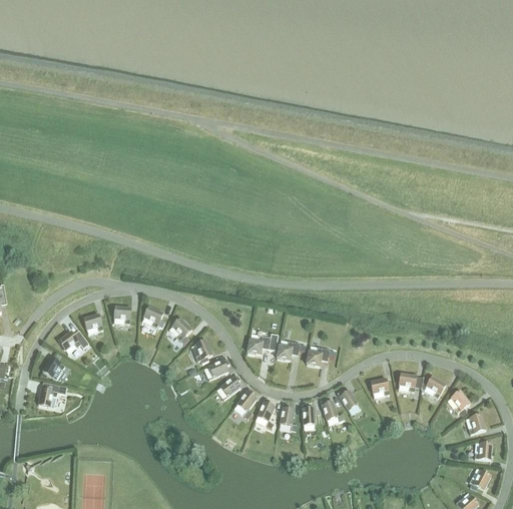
[(130,307),(115,306),(113,322),(129,324),(130,307)]
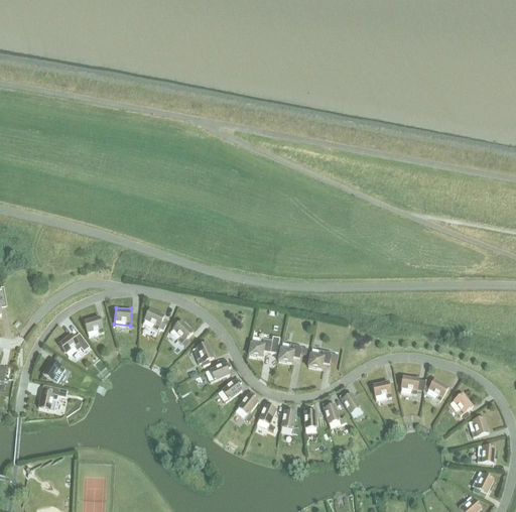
[(149,307),(142,323),(157,329),(158,327),(161,321),(164,314),(149,307)]
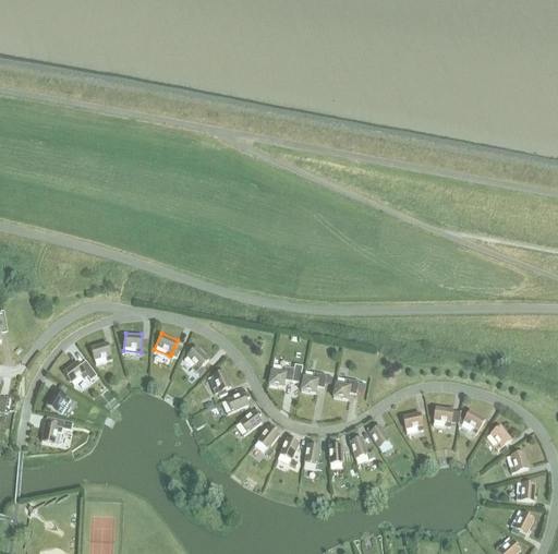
[(107,341),(91,346),(96,363),(112,358),(107,341)]
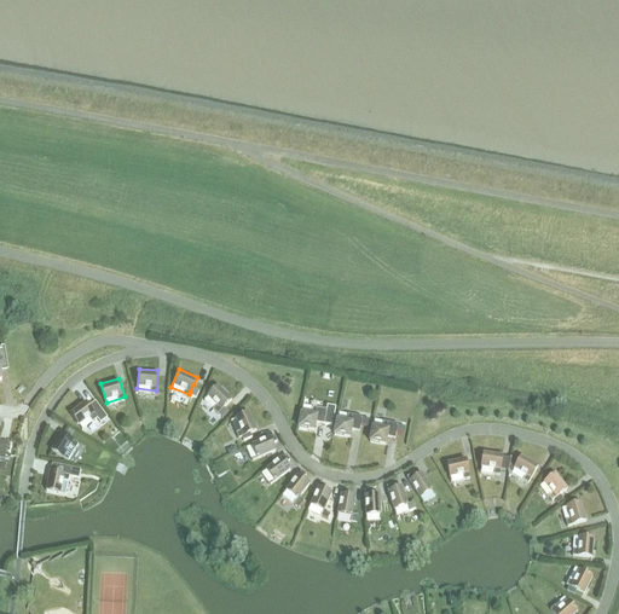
[(231,397),(218,383),(203,397),(218,411),(224,404),(231,397)]
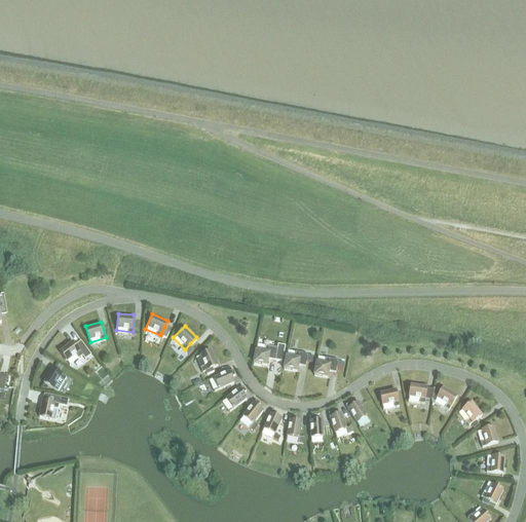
[(90,351),(80,338),(75,342),(73,339),(60,349),(69,363),(82,352),(85,356),(90,351)]
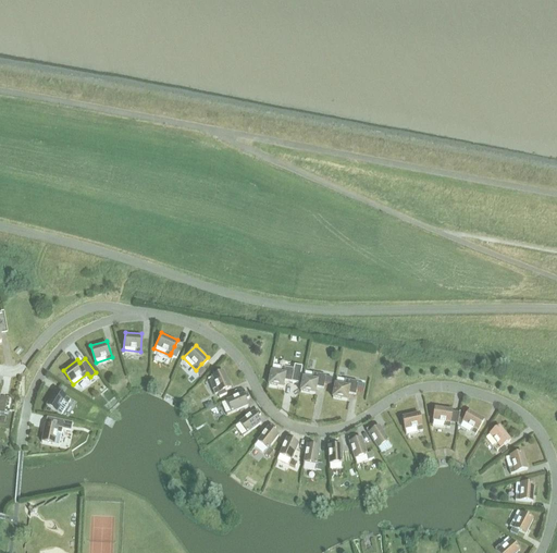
[(298,379),(301,364),(295,361),(294,367),(272,363),(269,382),(282,385),(284,377),(298,379)]
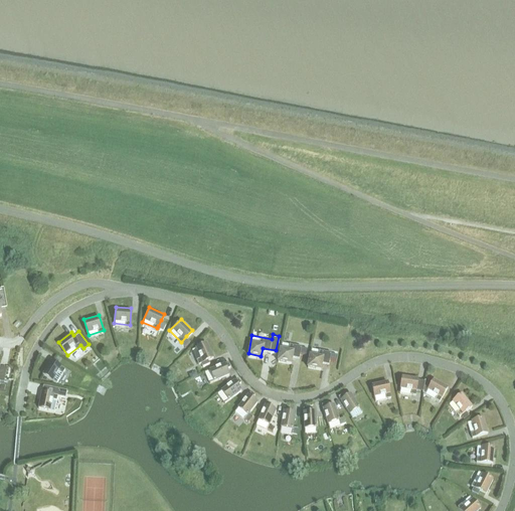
[(186,336),(181,342),(184,345),(189,340),(186,336)]
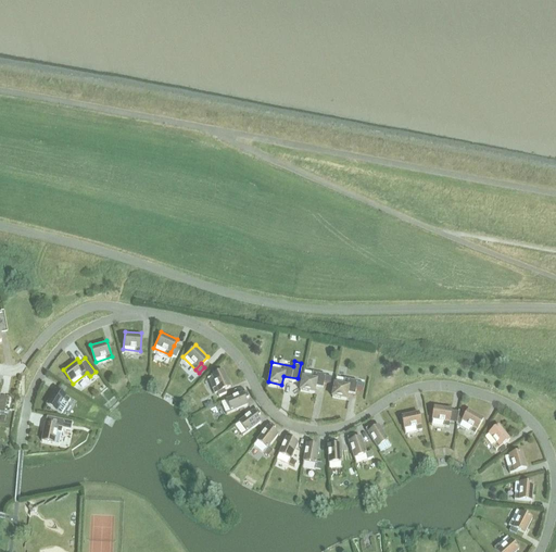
[(304,367),(300,388),(314,391),(315,384),(323,385),(324,379),(330,380),(331,374),(325,373),(325,372),(304,367)]
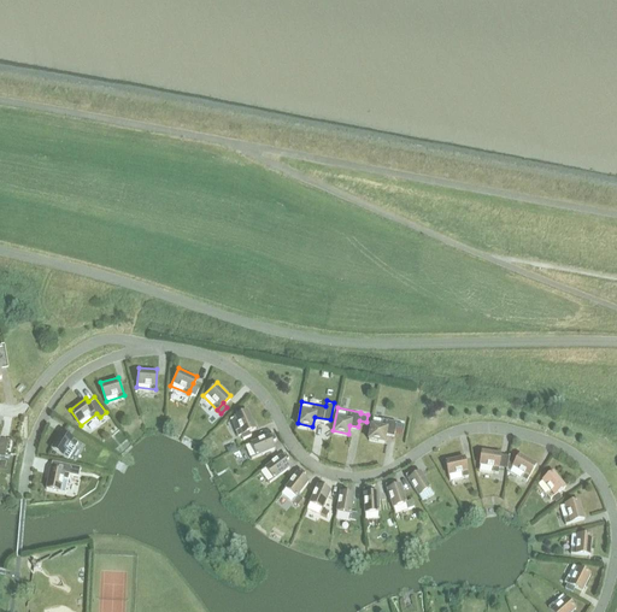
[(256,425),(247,409),(229,416),(238,434),(241,433),(248,429),(256,425)]
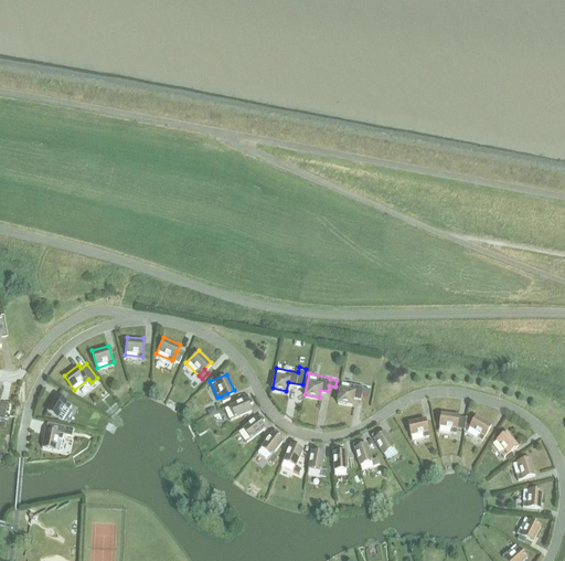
[(341,380),(338,401),(351,403),(353,397),(361,398),(362,391),(369,392),(370,387),(363,385),(363,384),(341,380)]
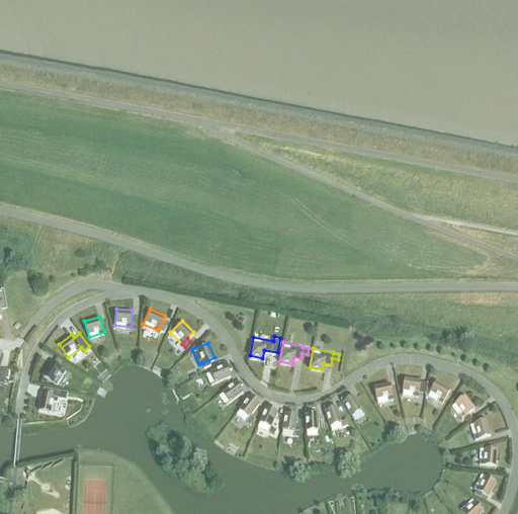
[(52,360),(42,374),(57,382),(65,369),(52,360)]
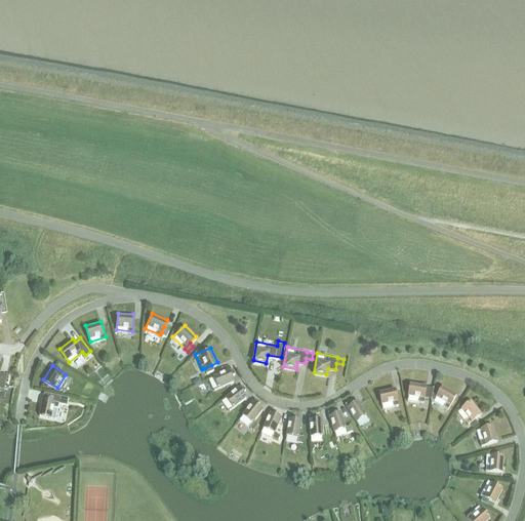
[(235,372),(233,367),(208,376),(213,388),(233,379),(231,373),(235,372)]
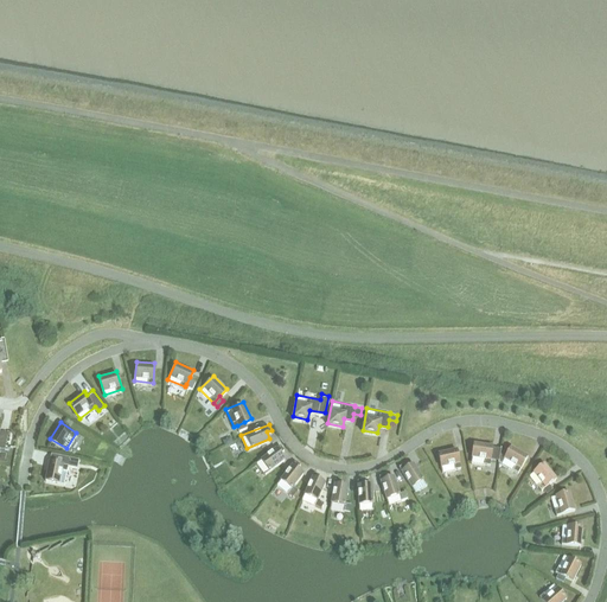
[(474,441),(471,460),(490,462),(492,443),(474,441)]
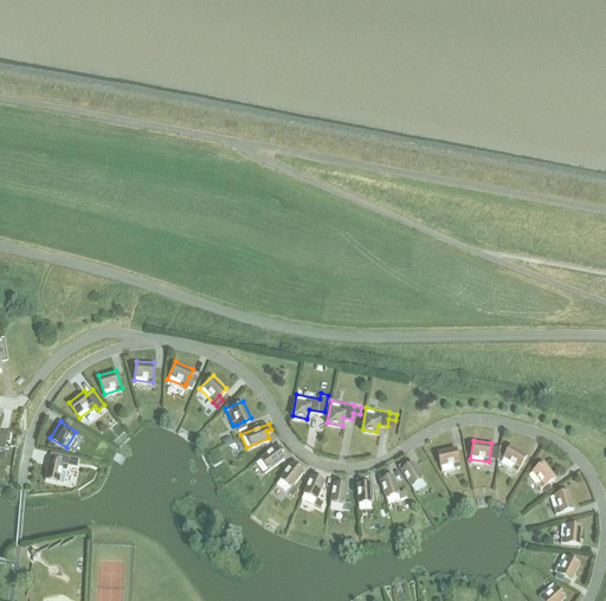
[(279,443),(256,460),(264,471),(284,457),(279,451),(283,447),(279,443)]
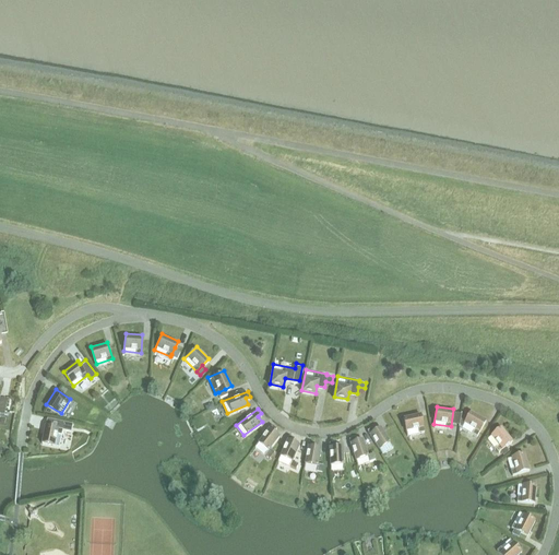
[(462,425),(476,434),(486,418),(471,410),(465,420),(462,425)]
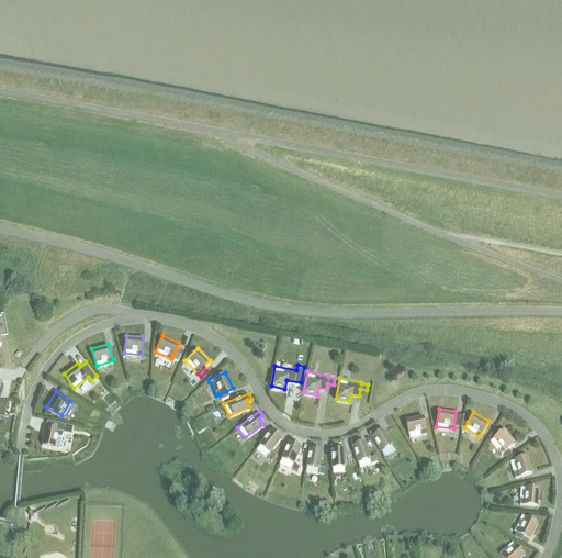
[(426,432),(423,414),(405,417),(409,435),(426,432)]
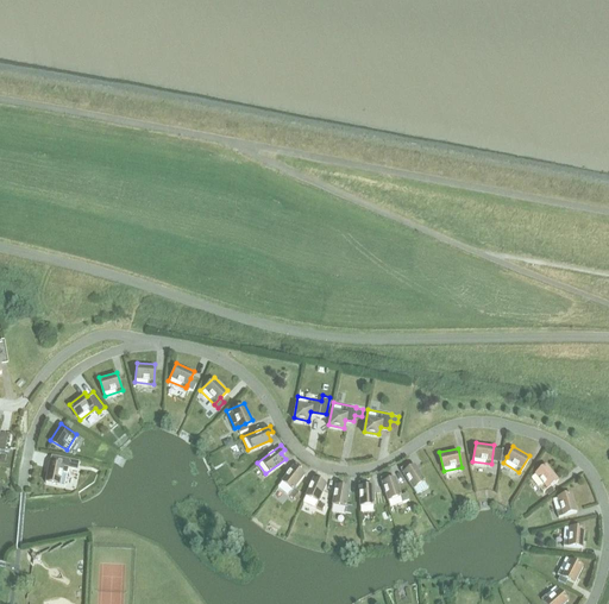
[(49,460),(45,479),(64,484),(68,465),(79,467),(81,458),(52,453),(51,461),(49,460)]
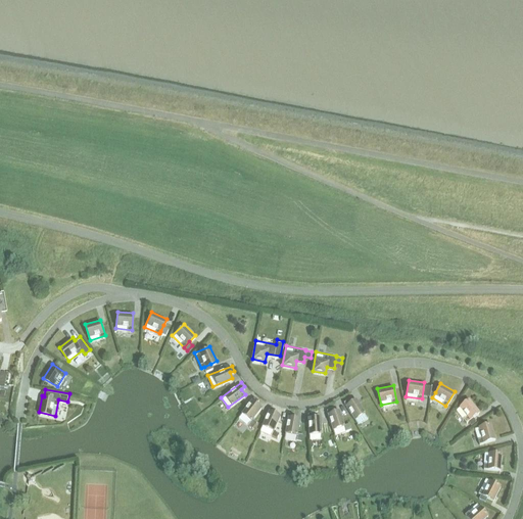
[(258,398),(254,395),(238,416),(248,423),(252,418),(262,407),(255,403),(258,398)]
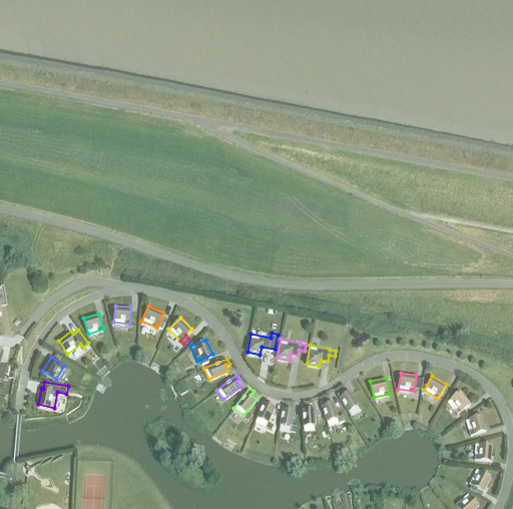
[(342,390),(337,393),(351,414),(361,408),(349,390),(344,394),(342,390)]
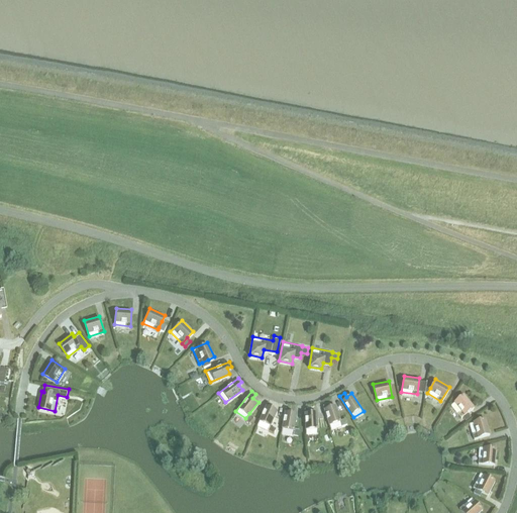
[(474,406),(463,393),(450,403),(460,416),(462,414),(468,411),(474,406)]
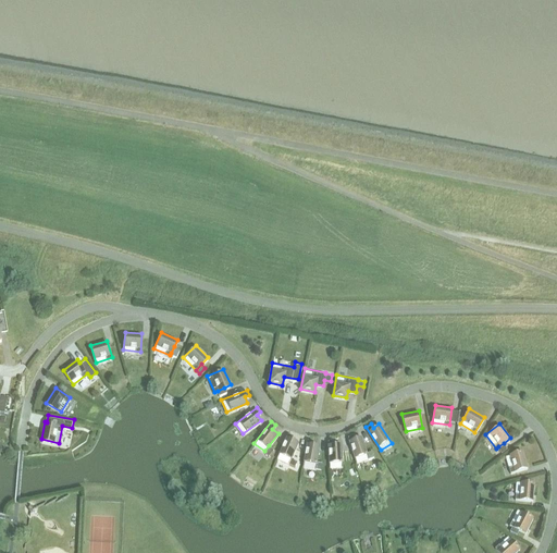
[(294,434),(288,432),(276,457),(288,463),(291,457),(298,441),(292,439),(294,434)]
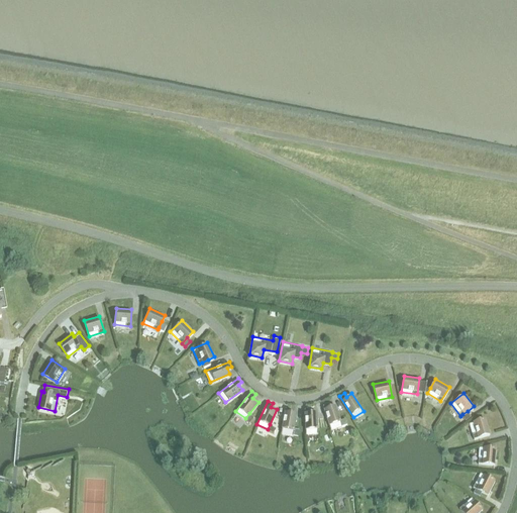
[(328,402),(322,404),(330,428),(342,424),(340,418),(335,404),(329,406),(328,402)]
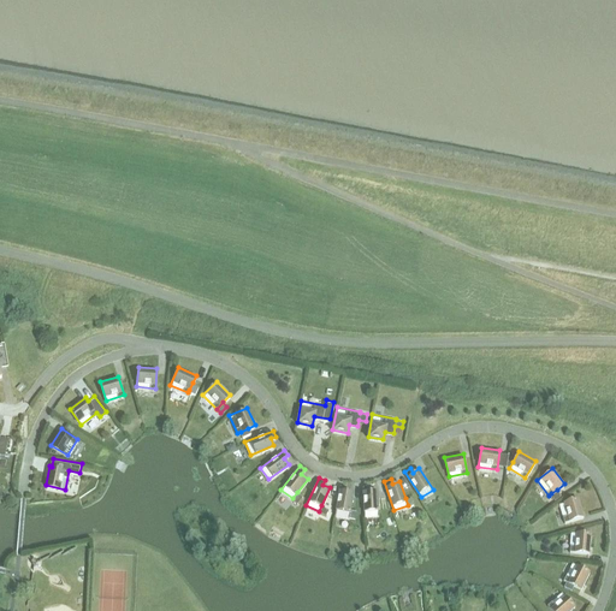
[(347,485),(341,484),(335,514),(349,516),(354,492),(345,490),(347,485)]
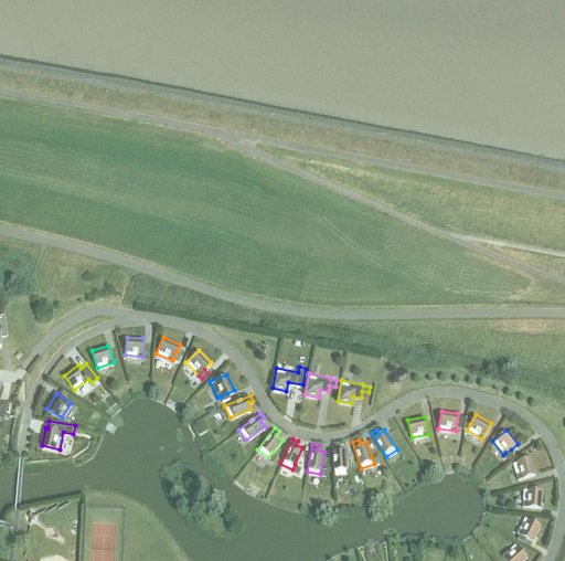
[(339,445),(332,445),(334,473),(348,473),(345,450),(339,450),(339,445)]
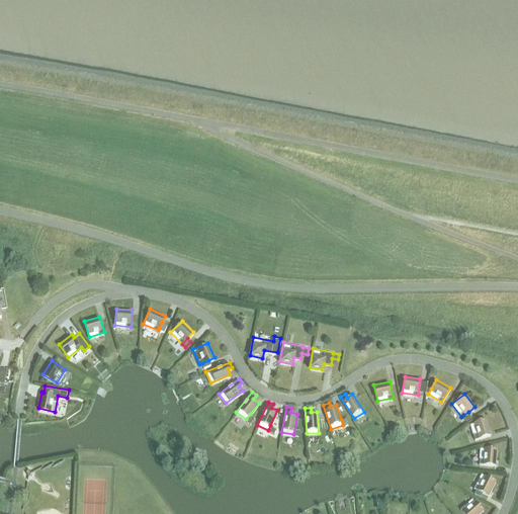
[(250,414),(246,419),(250,422),(254,417),(250,414)]
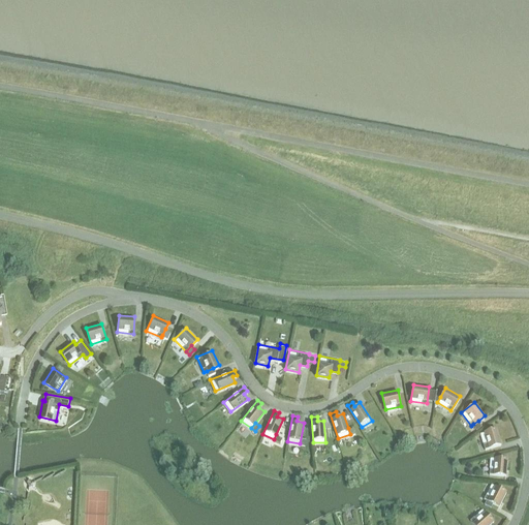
[(479,431),(485,448),(500,442),(496,427),(479,431)]
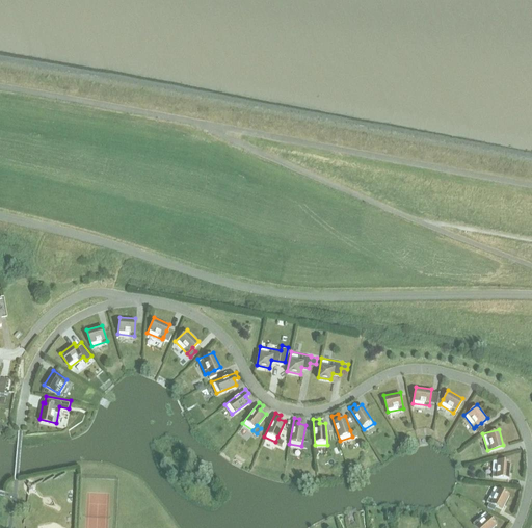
[(510,459),(493,458),(491,475),(508,476),(510,459)]
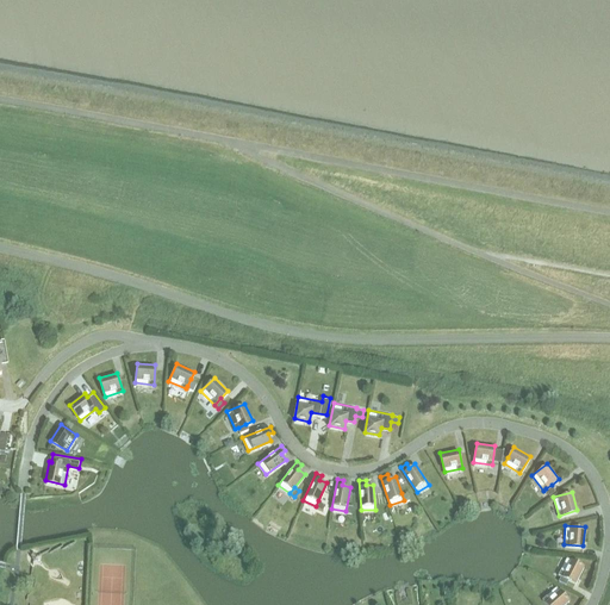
[(584,565),(566,556),(558,573),(561,574),(568,578),(576,581),(584,565)]
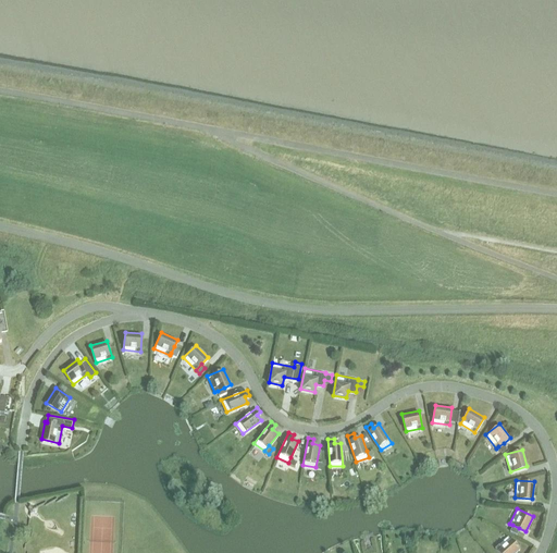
[(512,552),(519,548),(508,535),(495,547),(500,552),(512,552)]
